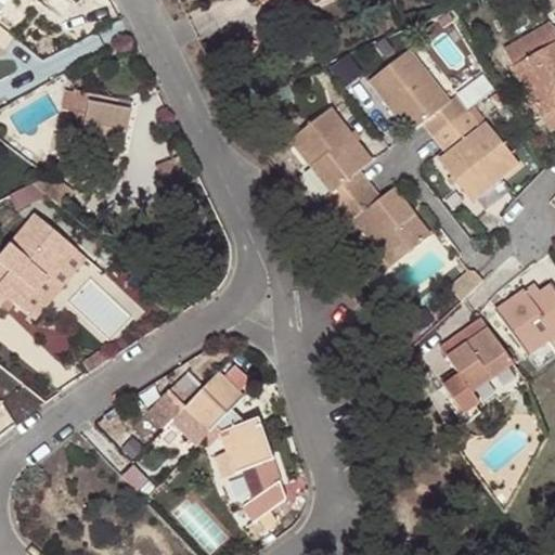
[(554,108),(554,35),(549,24),(502,50),(541,117),(542,117),(554,108)]
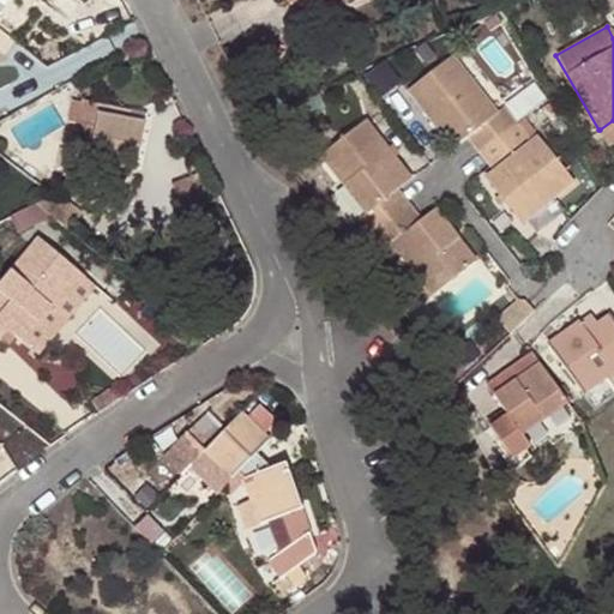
[(529,134),(504,103),(499,107),(453,52),(410,88),(429,114),(457,145),(471,133),(493,162),(529,134)]
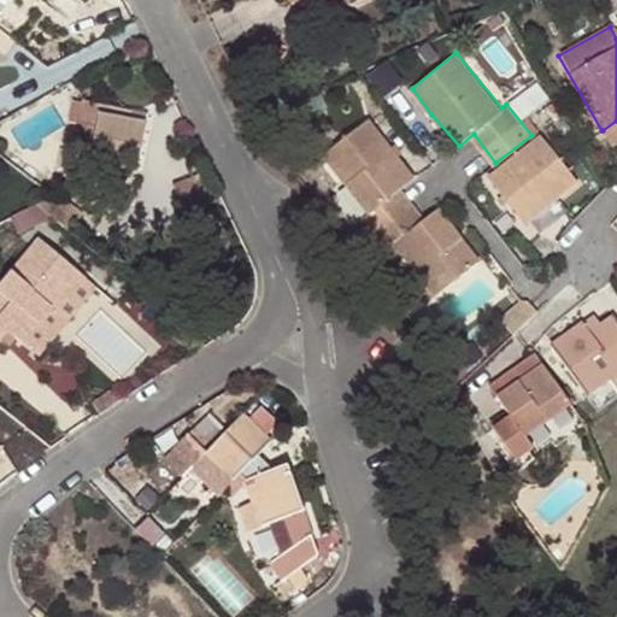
[(145,124),(123,118),(124,110),(82,101),(82,104),(75,141),(90,145),(87,158),(134,170),(145,124)]
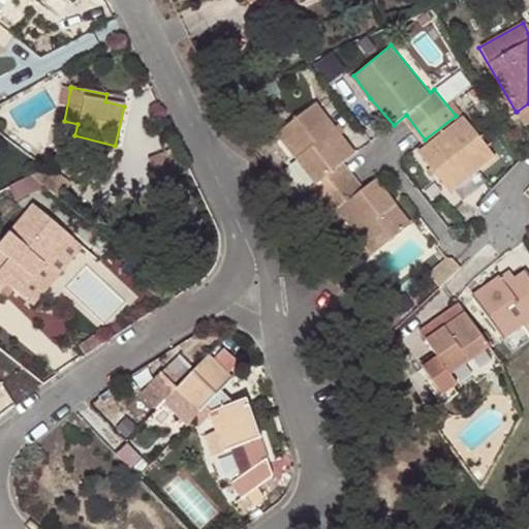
[(70,89),(60,88),(54,123),(63,125),(64,121),(70,89)]
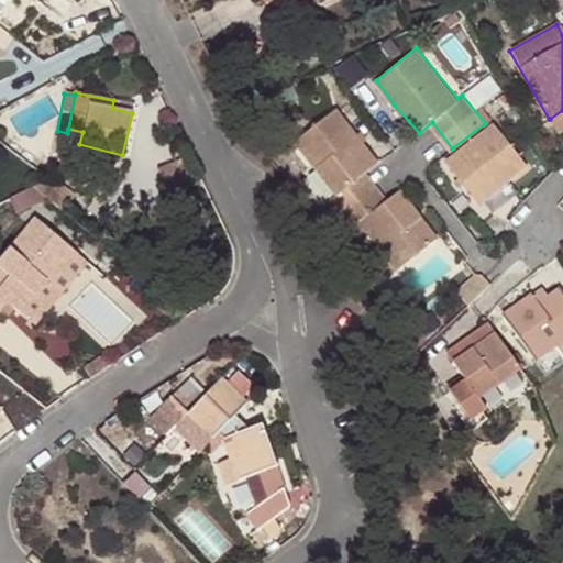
[(113,100),(112,108),(132,113),(134,105),(113,100)]
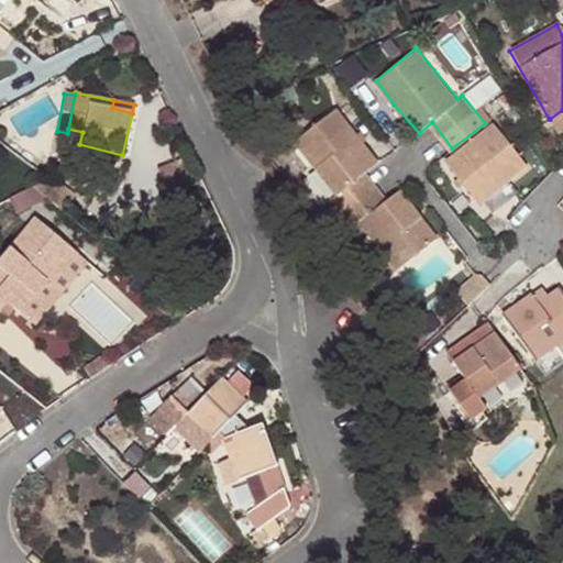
[(337,107),(295,139),(337,192),(331,197),(344,213),(377,187),(367,174),(381,164),(337,107)]
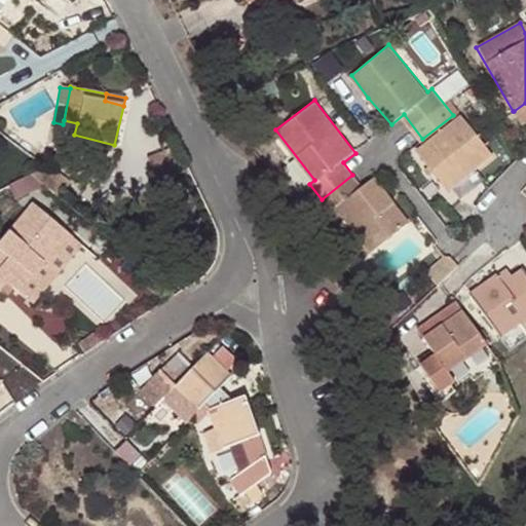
[(525,119),(525,103),(514,111),(520,123),(525,119)]
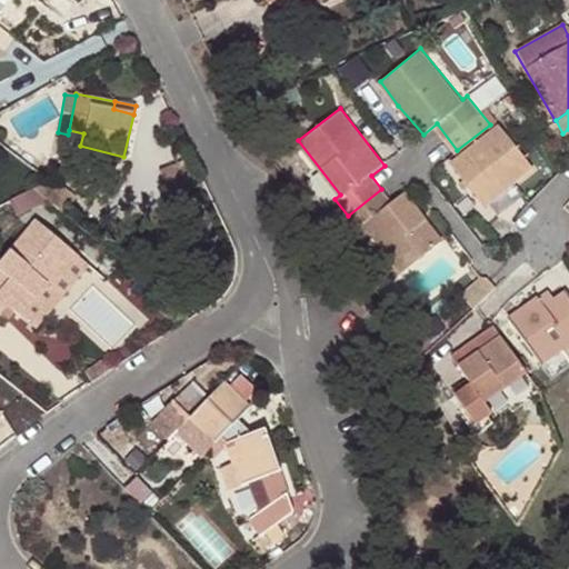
[(533,165),(501,125),(452,163),(486,203),(533,165)]
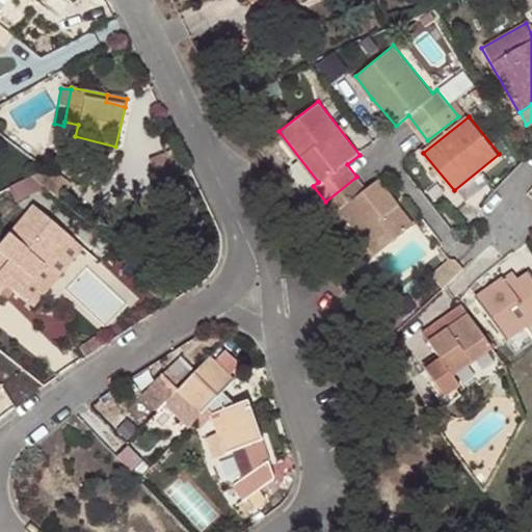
[(29,175),(6,185),(12,197),(42,184),(29,175)]
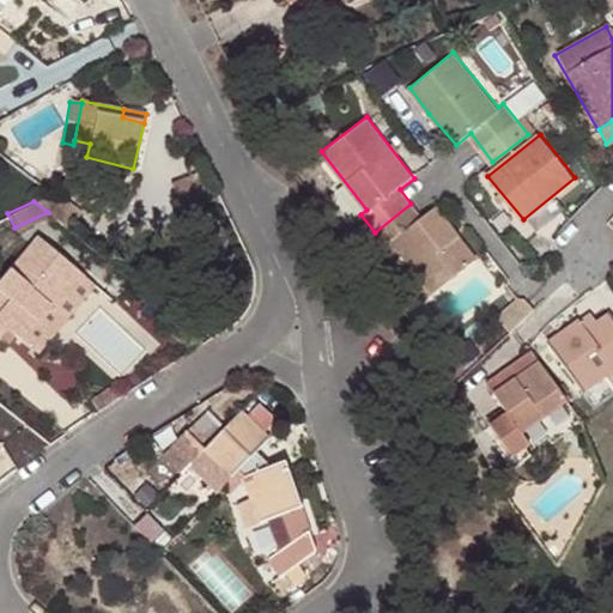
[(423,218),(411,204),(375,232),(369,237),(381,252),(393,242),(435,296),(479,260),(437,207),(423,218)]
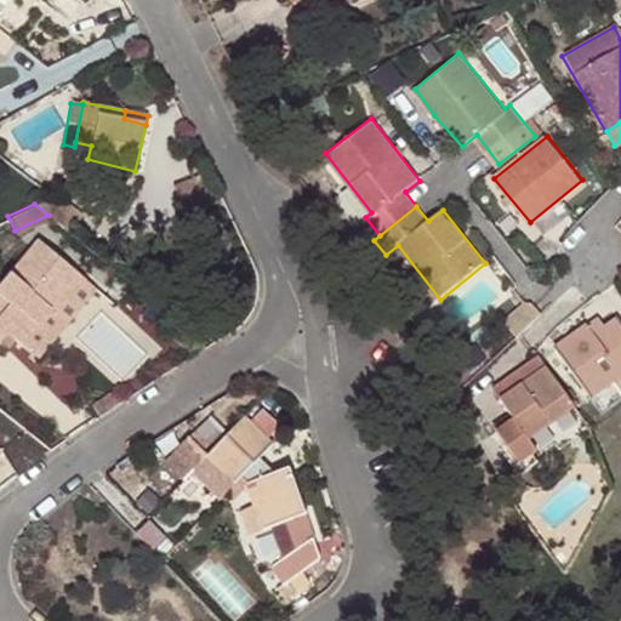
[(81,274),(35,239),(0,283),(0,325),(6,331),(21,341),(47,308),(53,312),(81,274)]
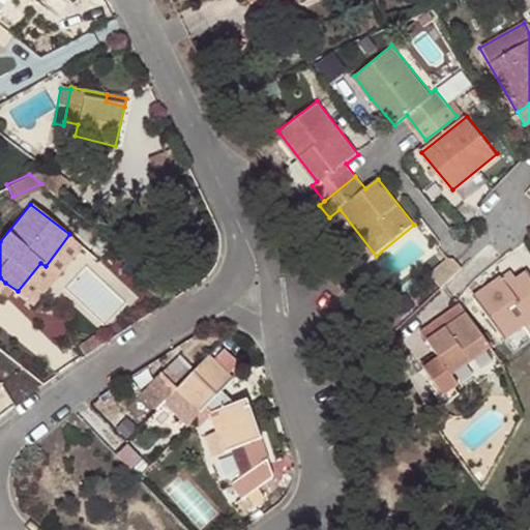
[(77,240),(69,234),(46,266),(40,263),(18,291),(28,300),(77,240)]
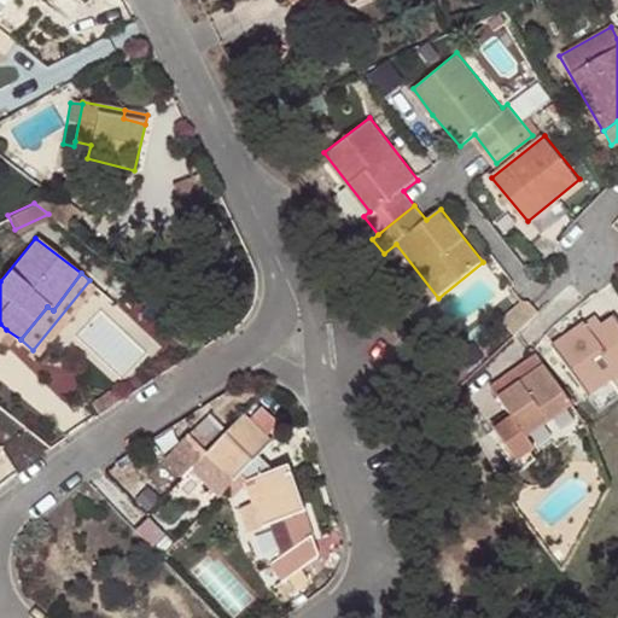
[(530,302),(508,324),(520,336),(541,316),(530,302)]
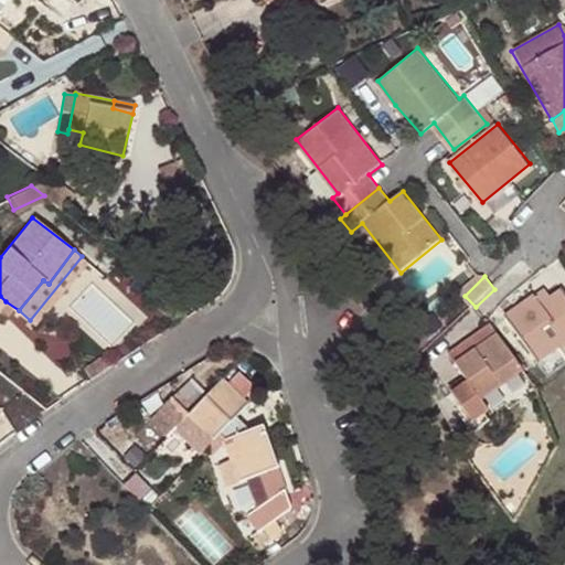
[(537,299),(546,308),(556,300),(548,290),(537,299)]
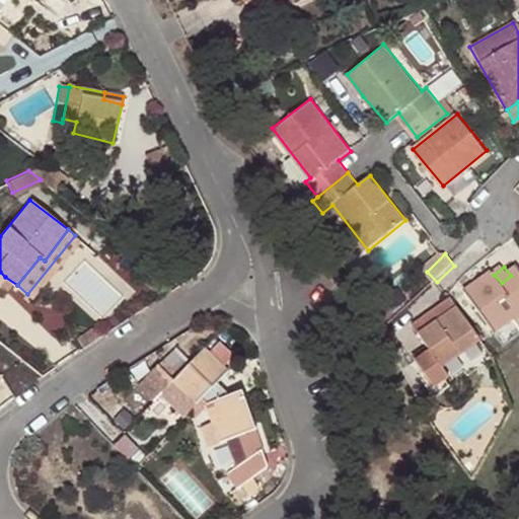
[(494,275),(468,295),(497,335),(518,317),(518,270),(511,276),(502,283),(494,275)]
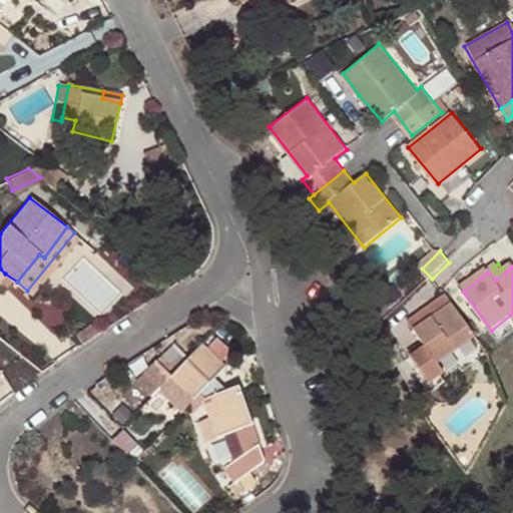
[(411,326),(419,336),(445,315),(437,305),(411,326)]
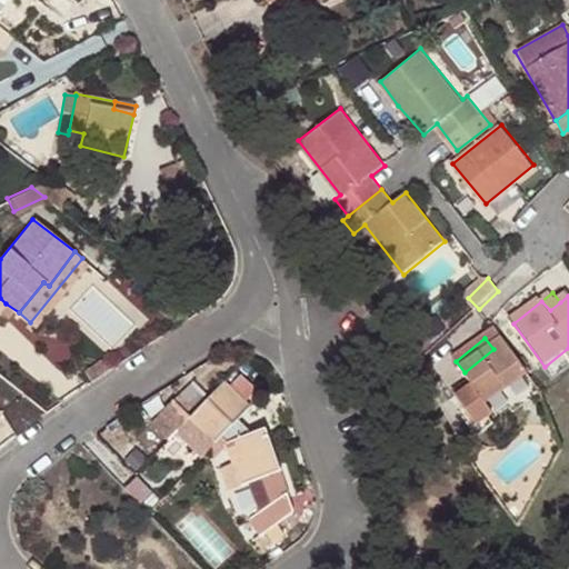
[(490,406),(530,376),(505,341),(493,349),(465,372),(476,386),(459,399),(481,428),(498,415),(490,406)]
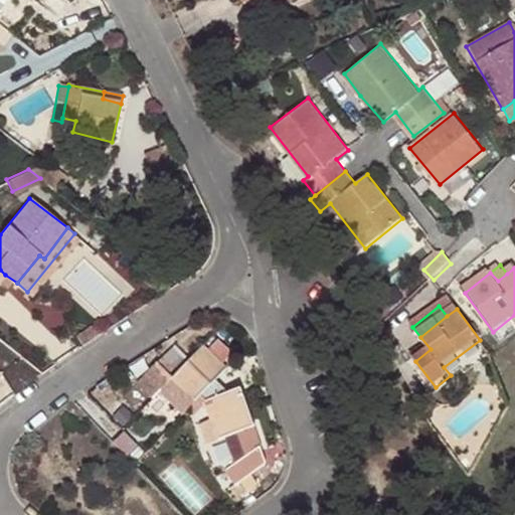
[(81,345),(97,335),(90,325),(74,335),(81,345)]
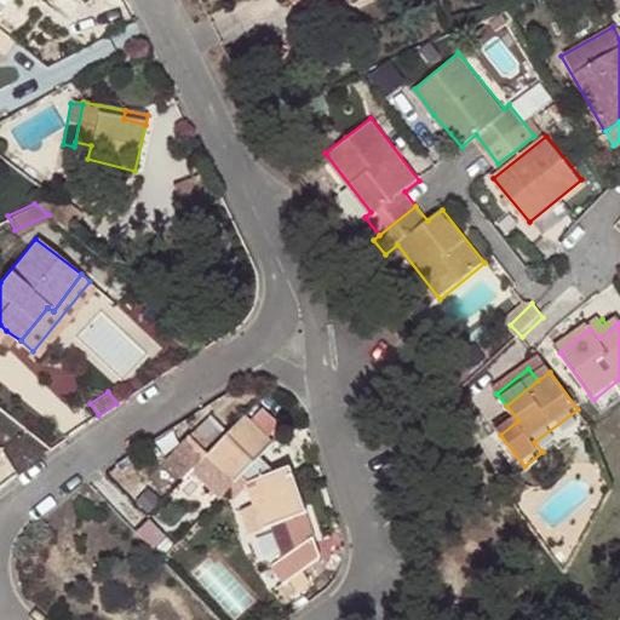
[(234,478),(253,458),(268,441),(239,414),(204,452),(201,454),(202,454),(189,470),(218,497),(234,478)]
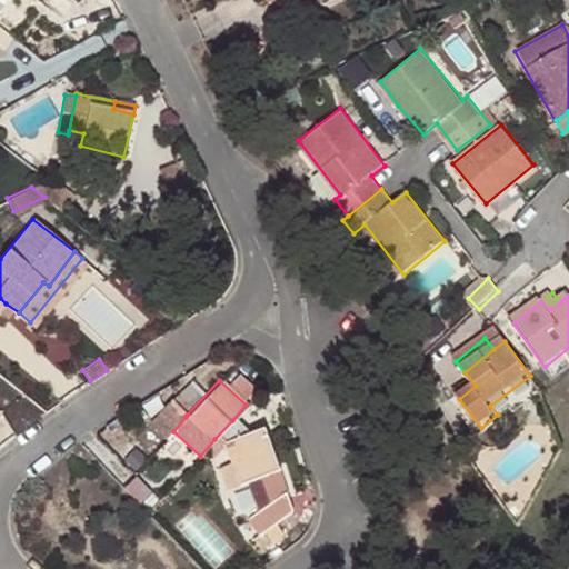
[(167,438),(173,431),(186,417),(185,417),(187,415),(169,399),(149,421),(167,438)]
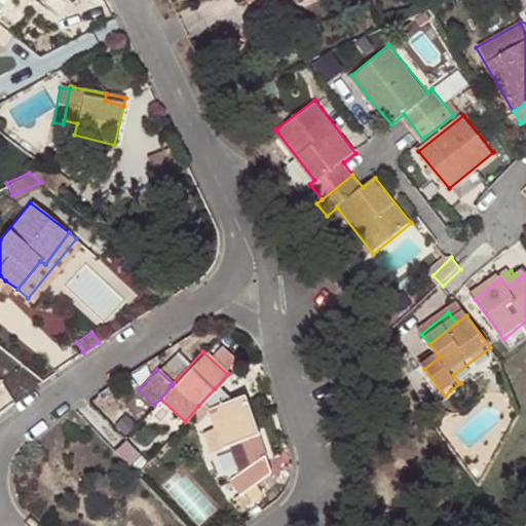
[(225,444),(234,470),(224,477),(235,492),(251,481),(257,476),(261,480),(266,476),(265,474),(266,474),(238,395),(227,399),(215,388),(198,406),(202,409),(210,429),(216,448),(225,444)]
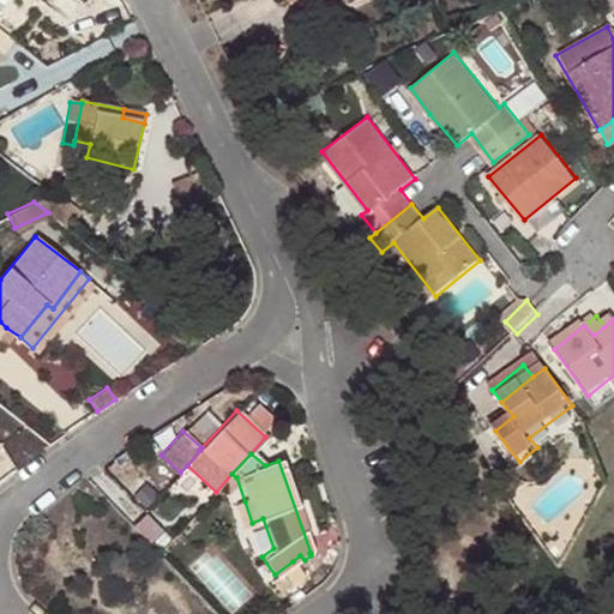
[(455,464),(451,457),(434,467),(438,474),(455,464)]
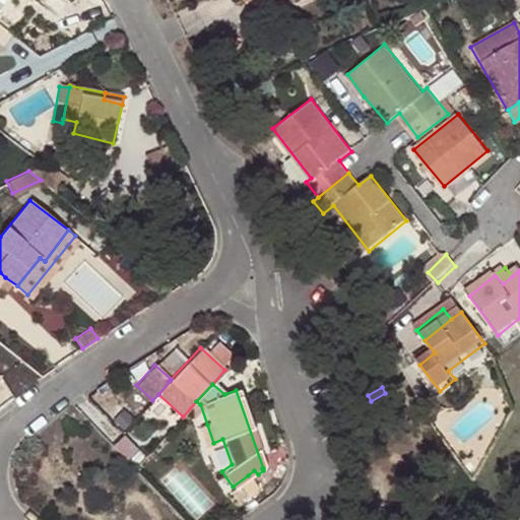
[(93,410),(81,399),(79,400),(72,405),(84,418),(85,418),(93,410)]
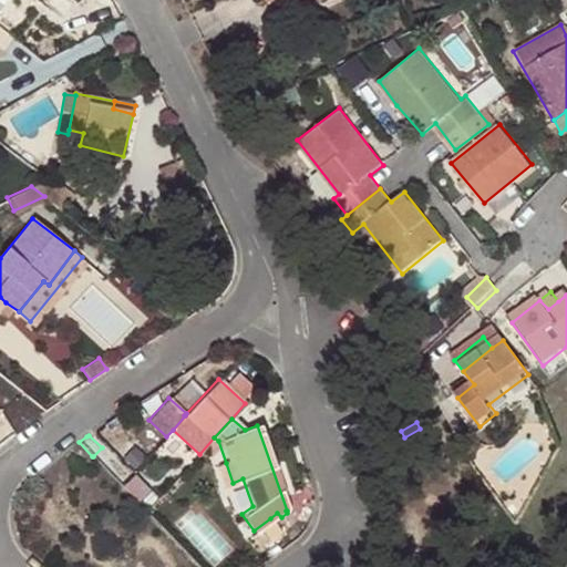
[(493,449),(492,445),(487,447),(481,441),(464,447),(471,459),(493,449)]
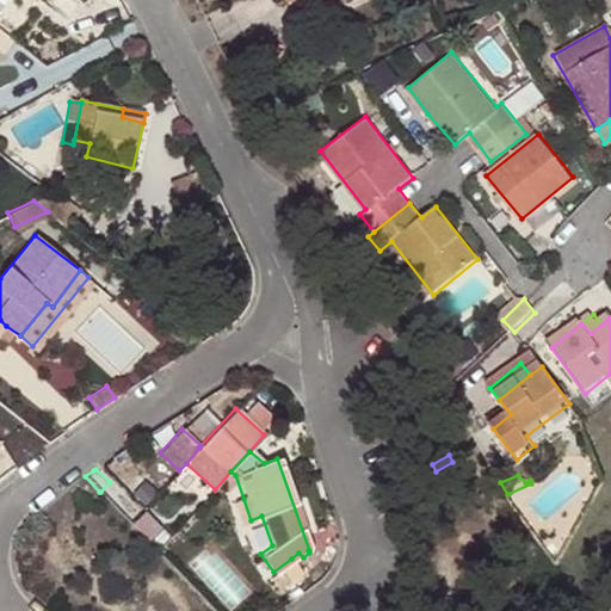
[(239,524),(251,520),(244,499),(232,503),(239,524)]
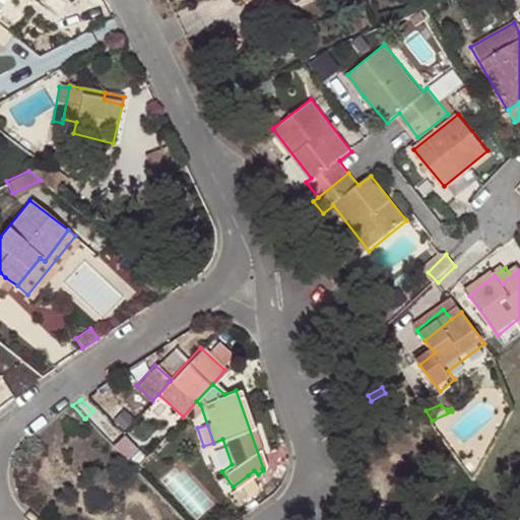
[(228,491),(234,499),(254,483),(248,475),(233,486),(228,491)]
